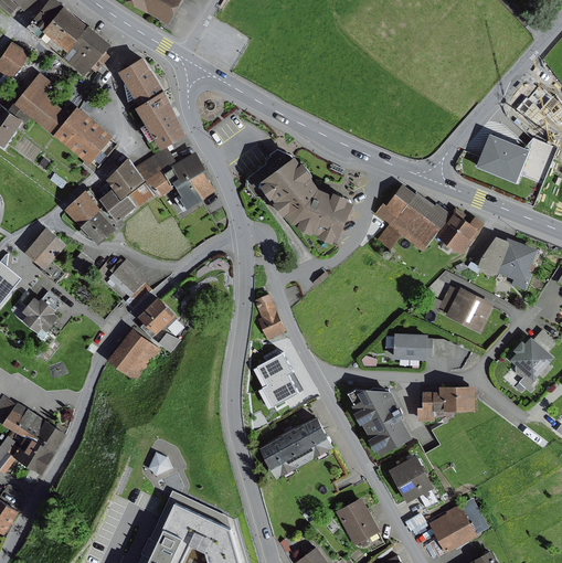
[(35,0),(0,0),(0,8),(9,16),(16,9),(19,12),(22,10),(23,11),(35,0)]
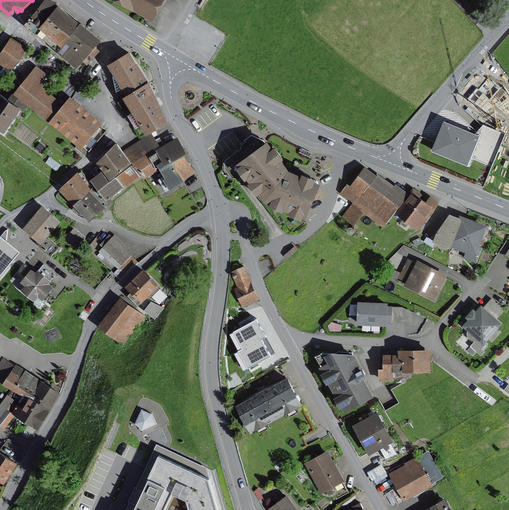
[(57,5),(50,0),(43,0),(24,25),(34,33),(39,27),(57,5)]
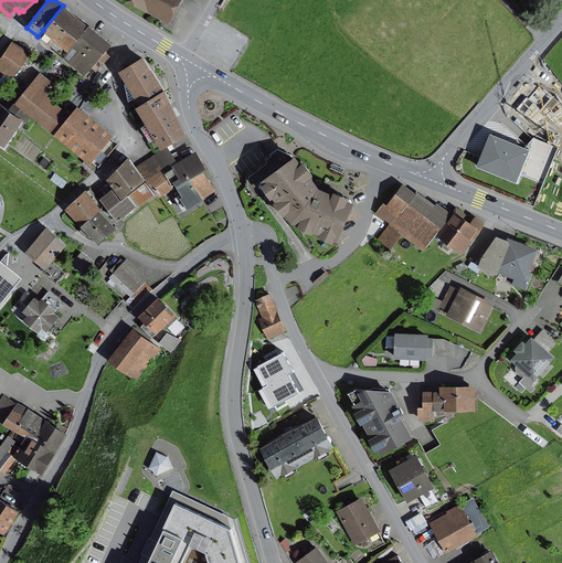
[(180,0),(131,0),(168,21),(180,0)]
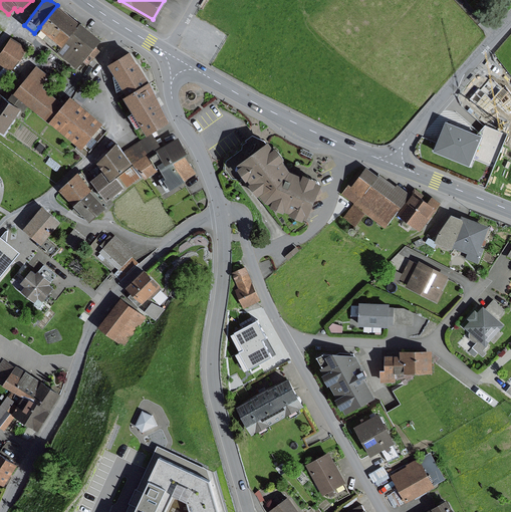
[(57,5),(39,27),(60,45),(78,23),(57,5)]
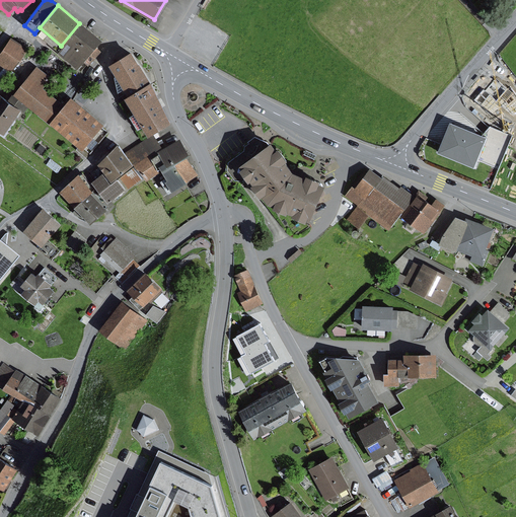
[(79,23),(61,46),(56,54),(76,70),(82,62),(87,66),(93,59),(88,55),(100,40),(79,23)]
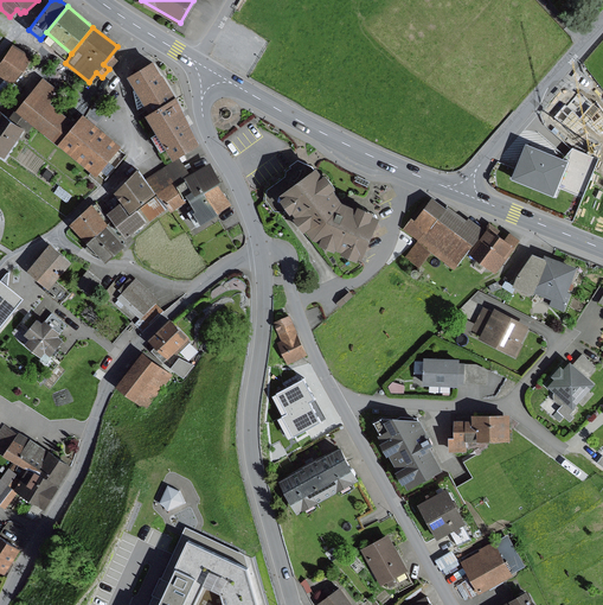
[(31,57),(12,44),(0,62),(0,76),(12,86),(31,57)]
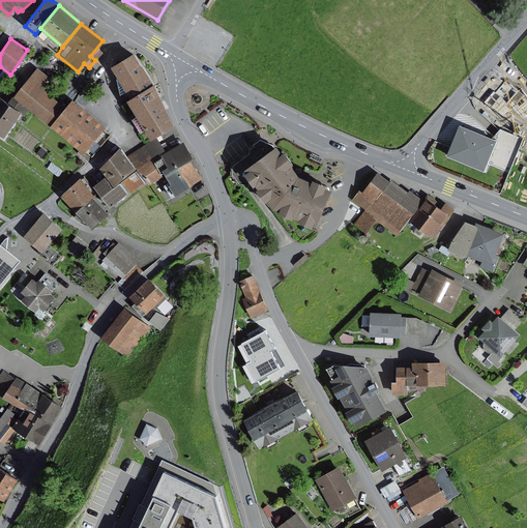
[(134,54),(111,67),(130,101),(153,139),(172,126),(155,86),(134,54)]
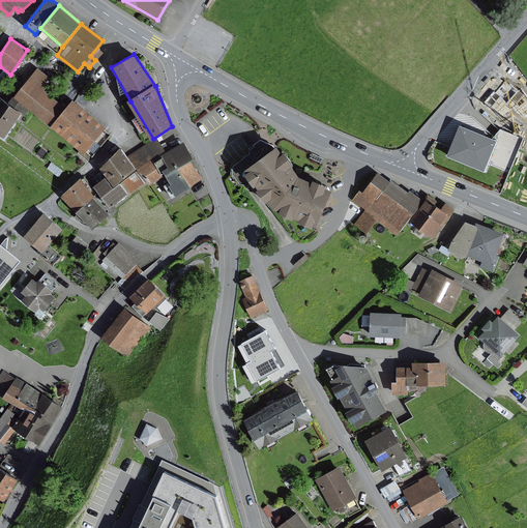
[(51,82),(36,69),(12,98),(28,110),(51,127),(51,126),(66,108),(44,90),(51,82)]
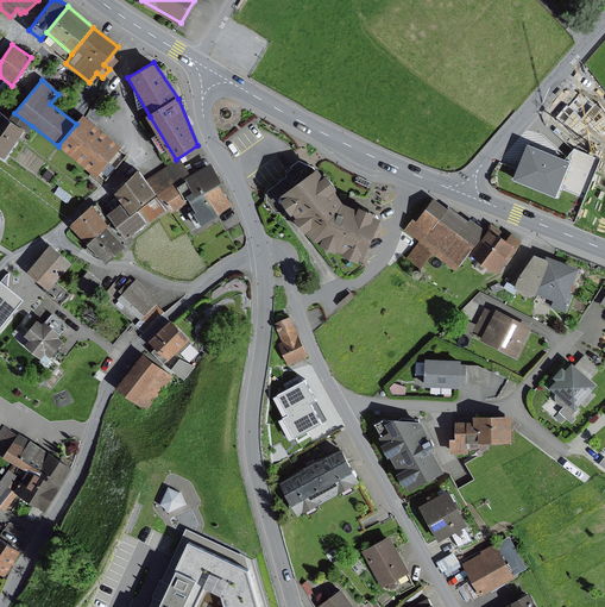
[(10,119),(0,113),(0,157),(4,160),(23,132),(26,135),(32,126),(14,113),(10,119)]
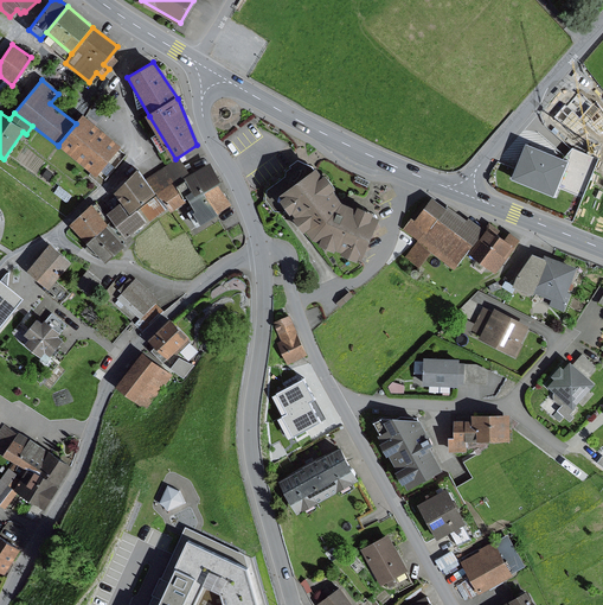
[(83,114),(76,123),(58,145),(96,176),(121,146),(83,114)]
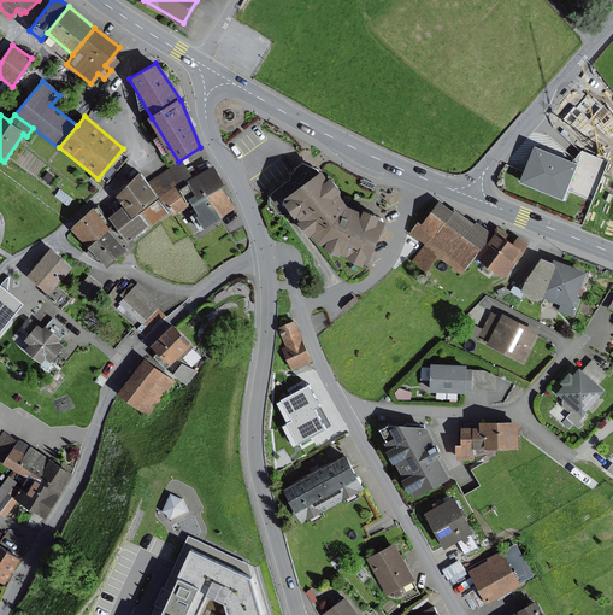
[(571,162),(534,147),(520,182),(563,199),(566,193),(577,164),(571,162)]
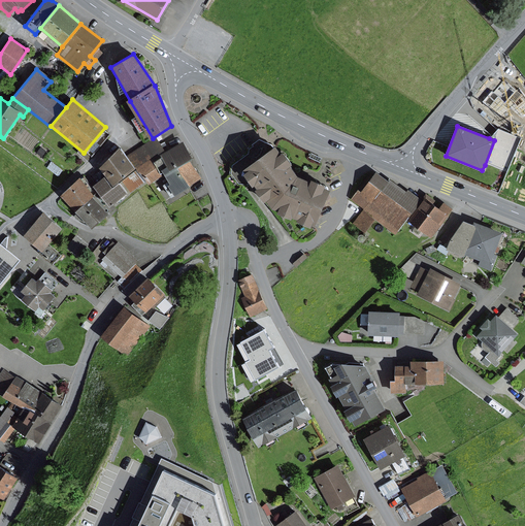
[(493,134),(489,138),(494,140),(485,165),(505,172),(519,139),(497,130),(493,134)]
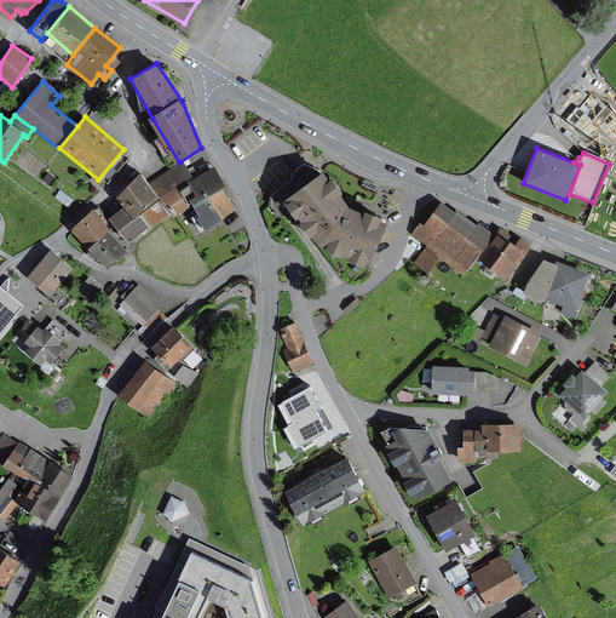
[(194,181),(180,162),(150,183),(162,200),(179,190),(194,181)]
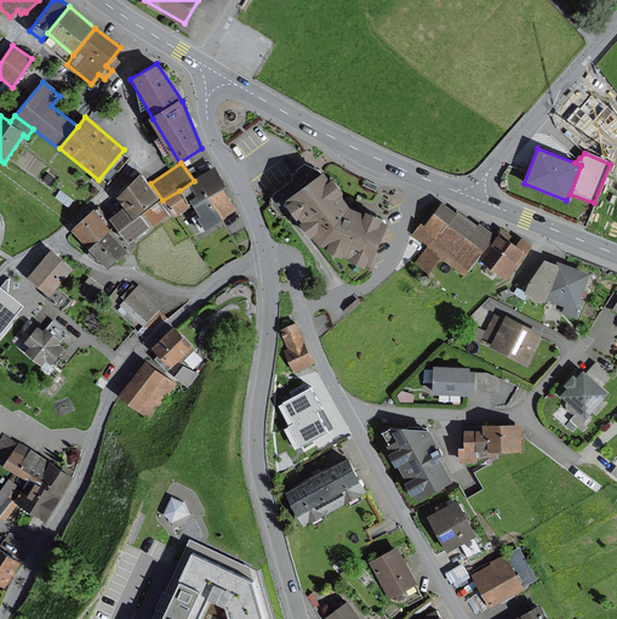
[(224,187),(212,170),(194,181),(180,191),(188,204),(192,203),(194,206),(222,188),(224,187)]
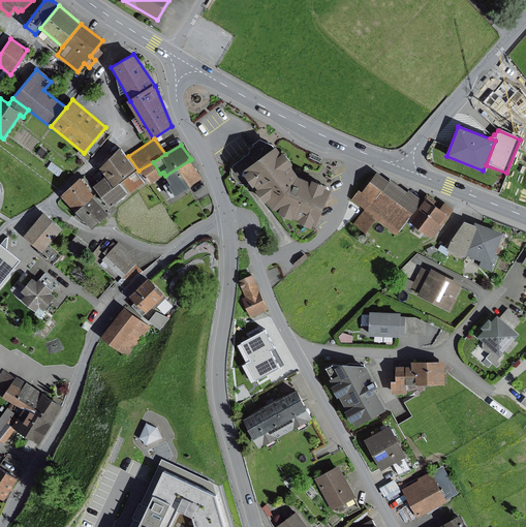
[(272,148),(245,167),(253,180),(273,208),(300,175),(291,165),(295,163),(285,150),(282,152),(277,145),(272,148)]
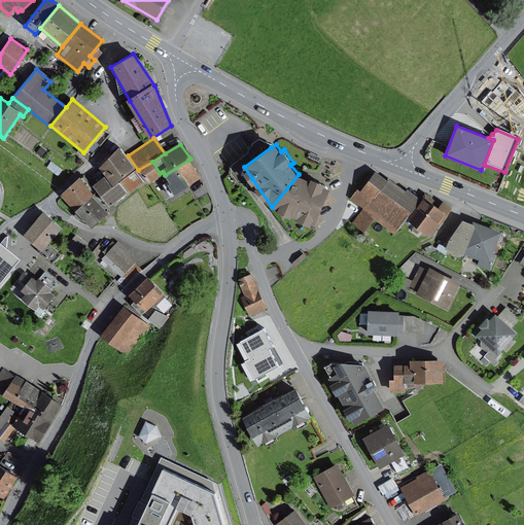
[(118,146),(99,167),(112,184),(134,168),(118,146)]
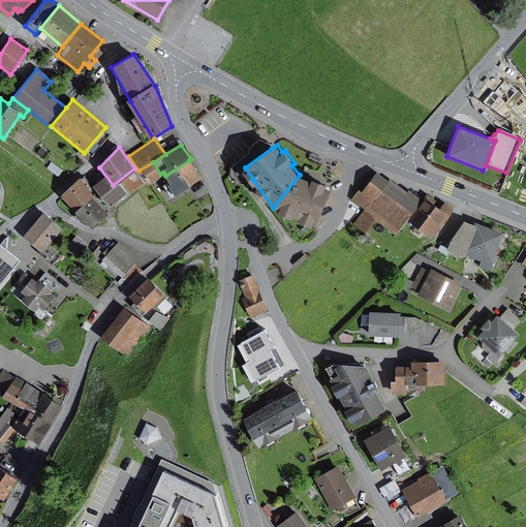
[(309,155),(308,159),(318,164),(320,160),(309,155)]
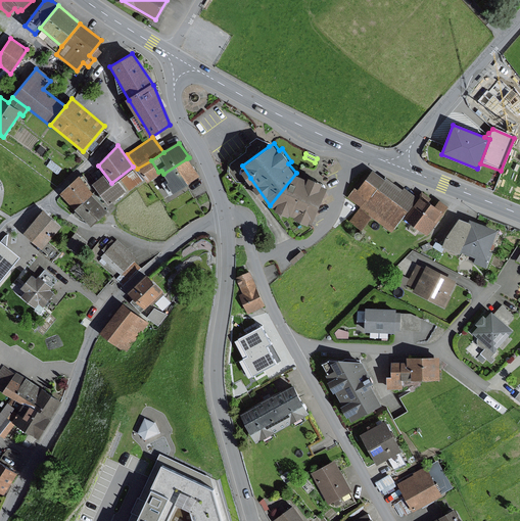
[(199,177),(187,158),(163,174),(169,182),(166,184),(164,181),(160,184),(169,196),(199,177)]
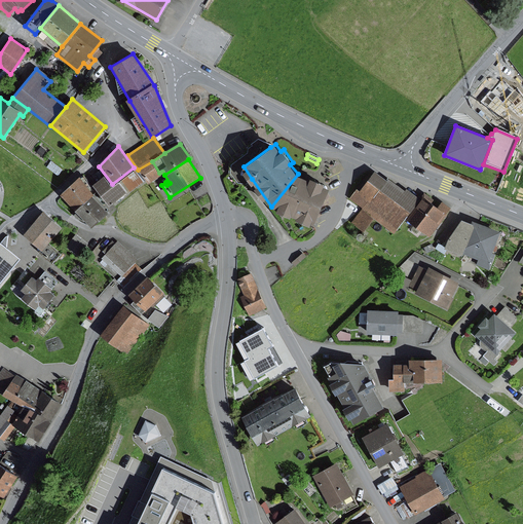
[(152,161),(138,170),(147,185),(160,176),(159,173),(152,161)]
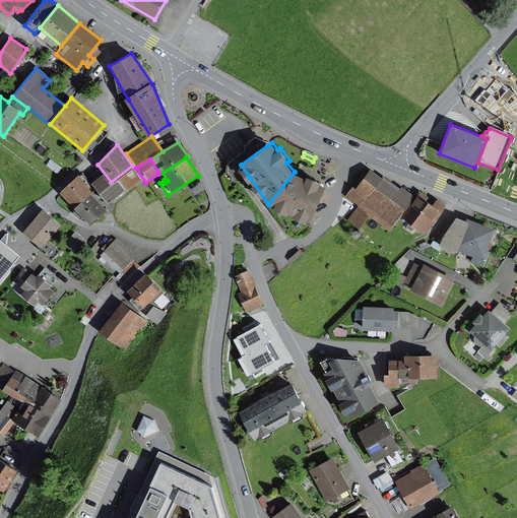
[(132,169),(118,180),(126,191),(140,180),(132,169)]
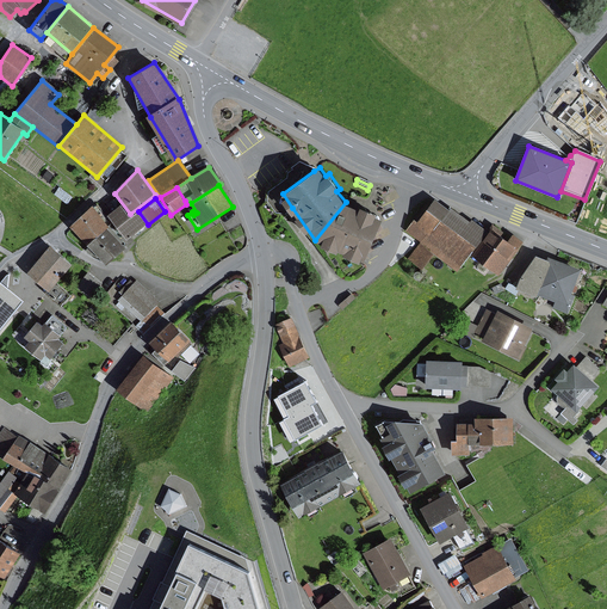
[(448,210),(434,200),(416,222),(412,220),(402,233),(417,245),(432,256),(454,272),(468,256),(485,232),(470,220),(468,222),(450,209),(448,210)]
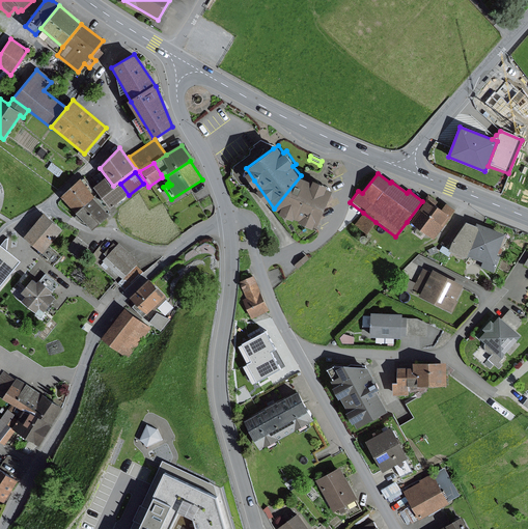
[(306,177),(301,175),(274,209),(317,226),(333,190),(328,187),(329,184),(314,178),(313,181),(306,177)]
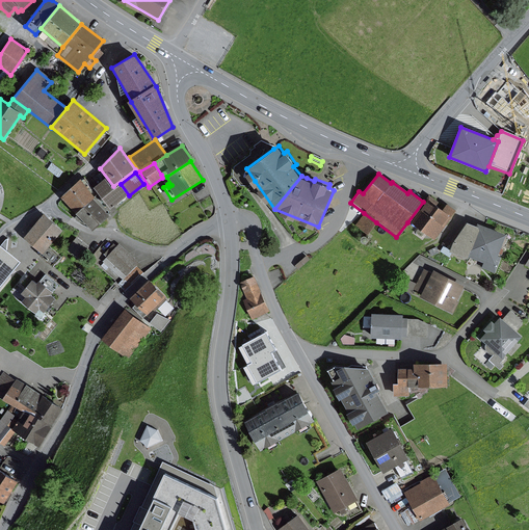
[(104,178),(93,187),(109,209),(127,194),(120,186),(114,190),(104,178)]
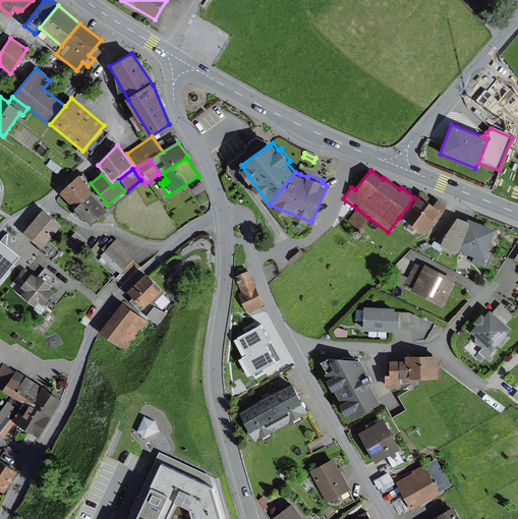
[(77,177),(59,193),(73,210),(91,194),(93,193),(77,177)]
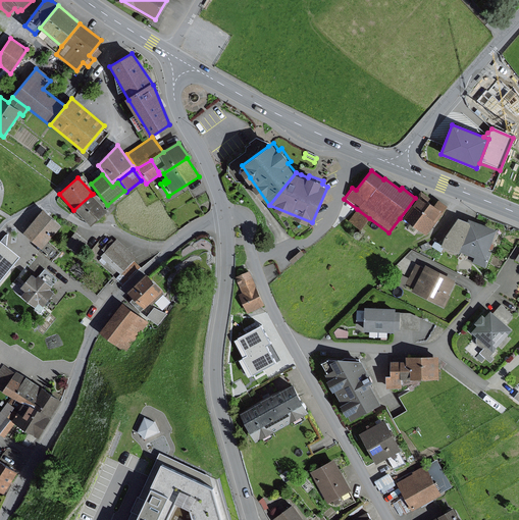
[(91,195),(73,210),(70,213),(76,219),(84,222),(86,221),(91,226),(107,212),(91,195)]
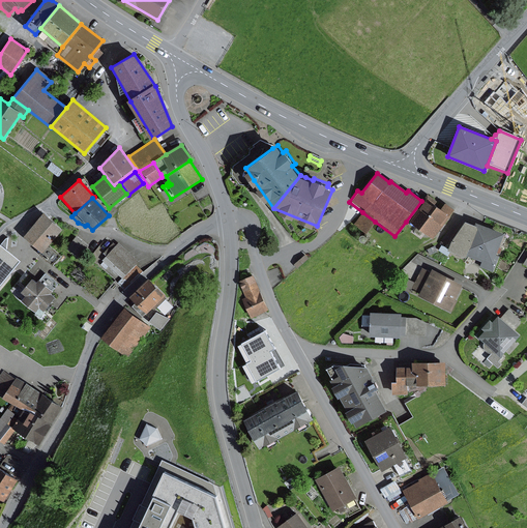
[(421,201),(406,222),(432,240),(454,210),(444,204),(439,210),(423,198),(421,201)]
